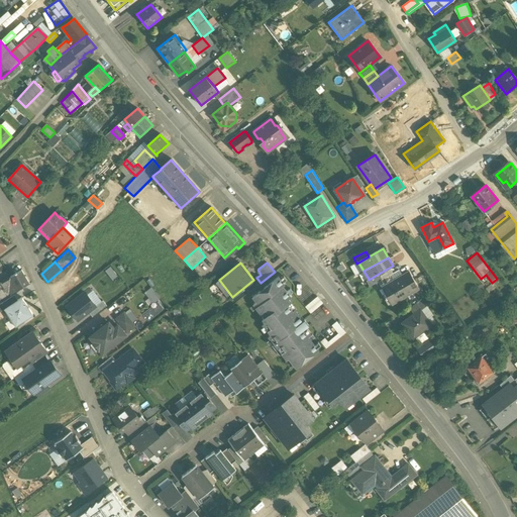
[(21,270),(0,283),(5,291),(14,285),(18,290),(29,283),(21,270)]
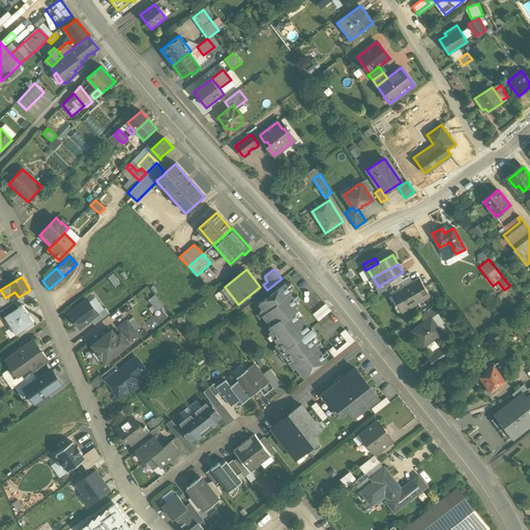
[(404,288),(391,295),(402,313),(430,296),(419,278),(404,288)]
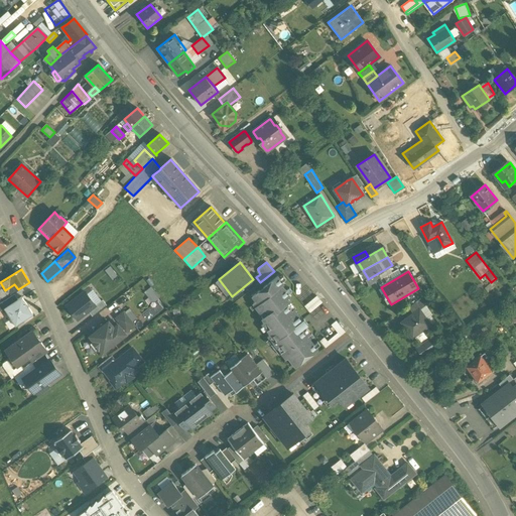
[(378,273),(368,279),(368,278),(366,280),(369,285),(377,281),(381,278),(378,273)]
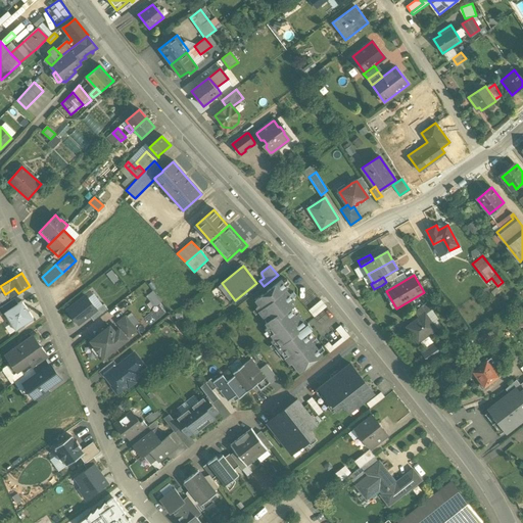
[(386,282),(382,285),(386,291),(398,284),(395,278),(386,282)]
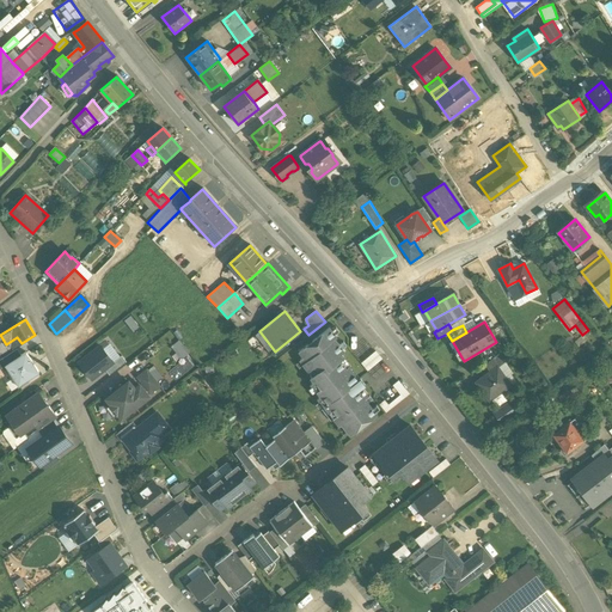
[(330,328),(312,341),(316,346),(312,349),(308,344),(299,352),(304,357),(300,360),(313,377),(311,378),(314,381),(311,384),(320,396),(318,398),(325,407),(322,409),(330,420),(334,418),(340,426),(342,424),(348,433),(357,426),(360,429),(368,422),(368,421),(377,415),(365,399),(368,397),(361,389),(365,385),(360,379),(359,380),(349,367),(347,369),(340,361),(344,357),(341,354),(344,352),(335,340),(337,337),(330,328)]
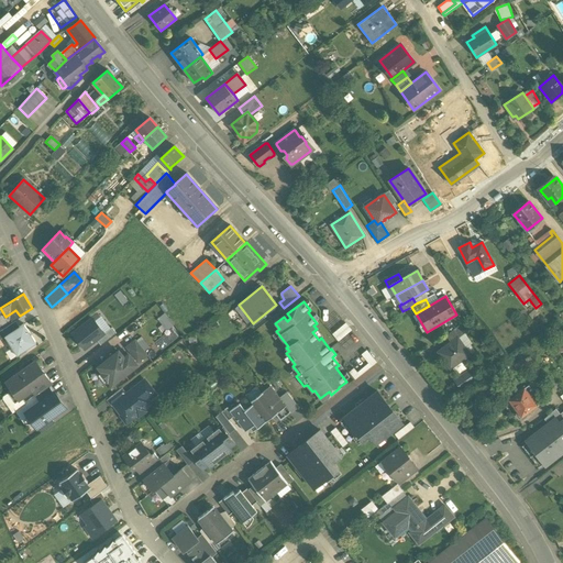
[(6,317),(3,318),(6,321),(8,319),(10,322),(20,316),(15,310),(6,317)]
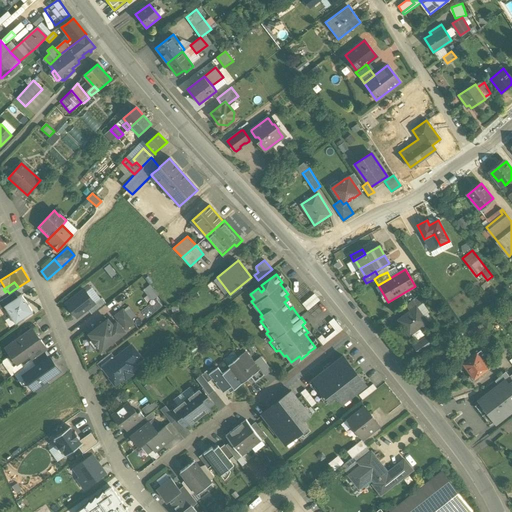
[(151,284),(143,289),(151,301),(158,296),(151,284)]
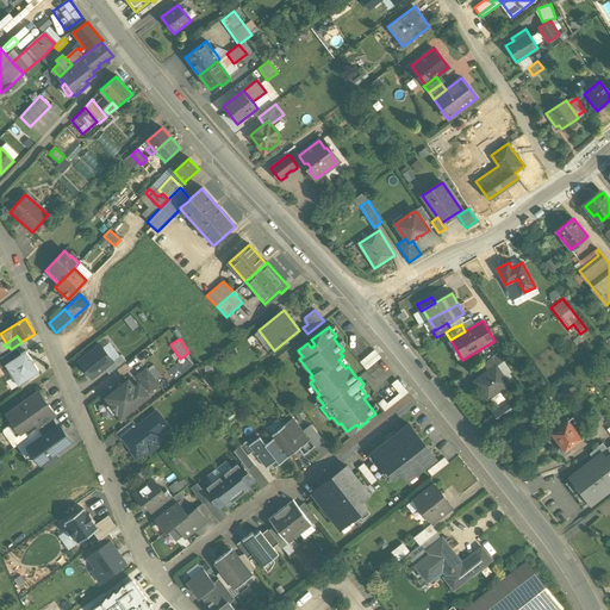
[(113,360),(101,344),(79,362),(92,378),(105,368),(113,360)]
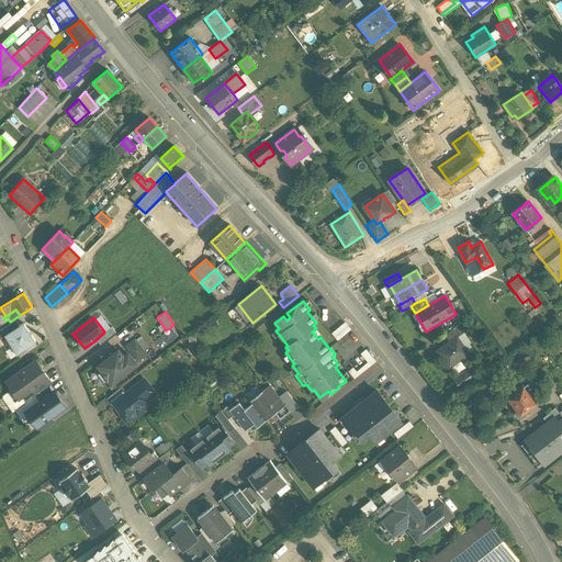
[(15,321),(0,329),(0,334),(2,337),(4,336),(19,326),(15,321)]
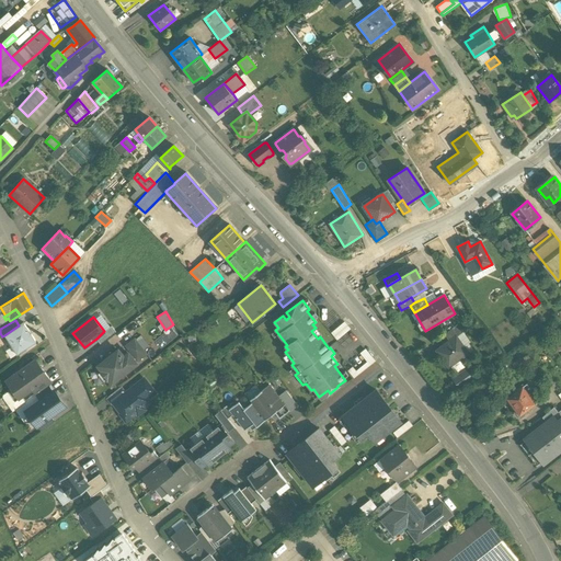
[(19,325),(4,335),(9,343),(10,342),(13,346),(12,346),(16,354),(36,341),(32,334),(30,334),(27,331),(29,330),(24,322),(19,325)]
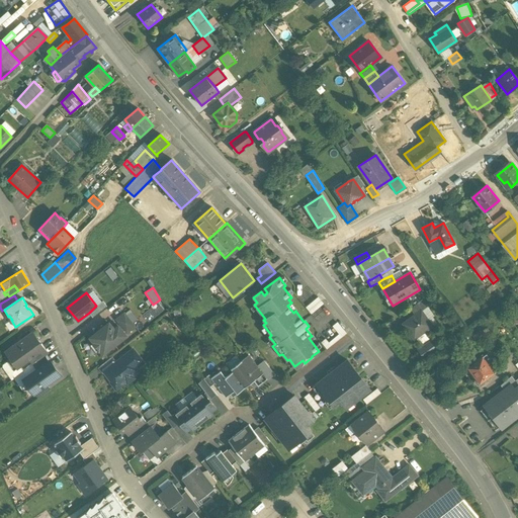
[(96,306),(89,313),(93,318),(107,307),(103,300),(96,306)]
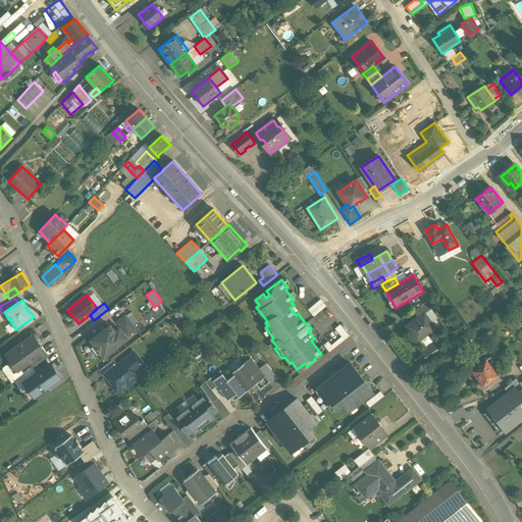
[(425,303),(414,311),(418,317),(423,314),(424,314),(430,310),(425,303)]
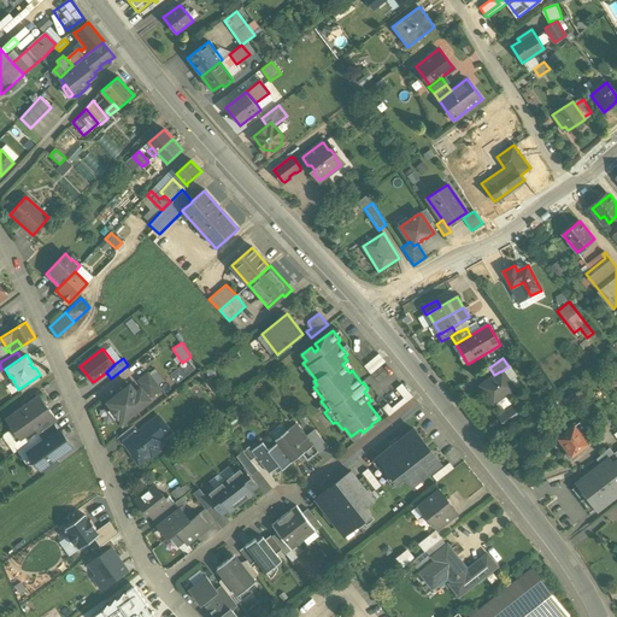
[(494,375),(480,386),(493,404),(495,404),(505,397),(513,389),(501,371),(500,371),(494,375)]
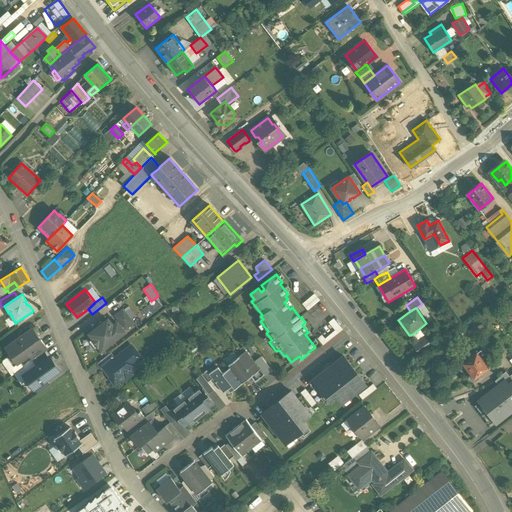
[(134,323),(123,309),(115,315),(126,330),(134,323)]
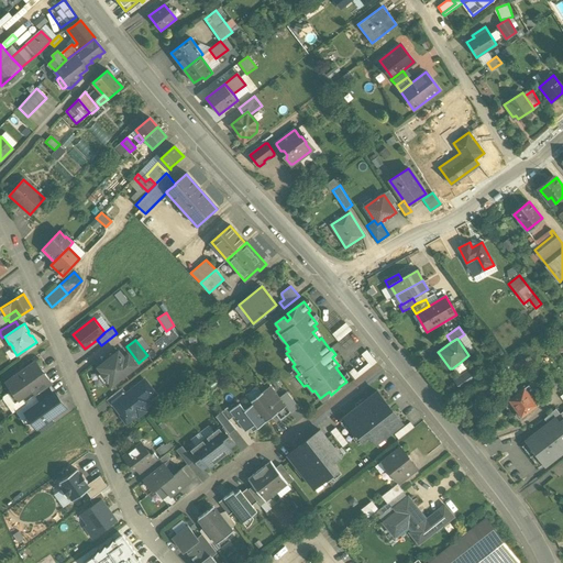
[(129,354),(124,359),(119,351),(99,367),(102,372),(102,374),(103,377),(106,378),(109,379),(112,384),(138,365),(129,354)]
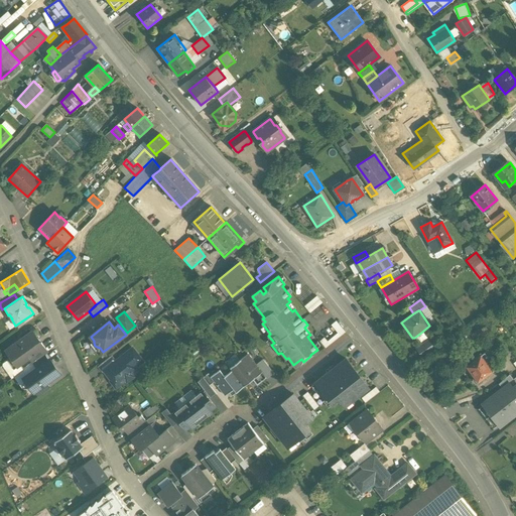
[(422,332),(414,338),(419,344),(426,339),(422,332)]
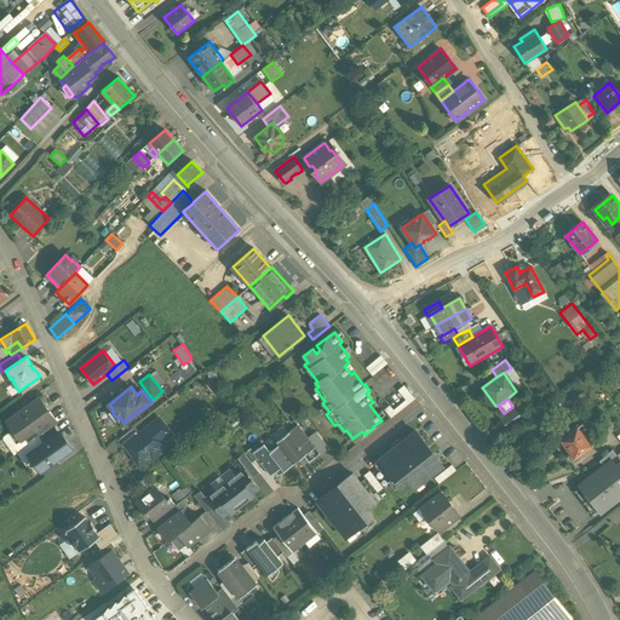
[(38,400),(7,420),(13,429),(22,440),(36,430),(42,425),(39,419),(47,413),(38,400)]
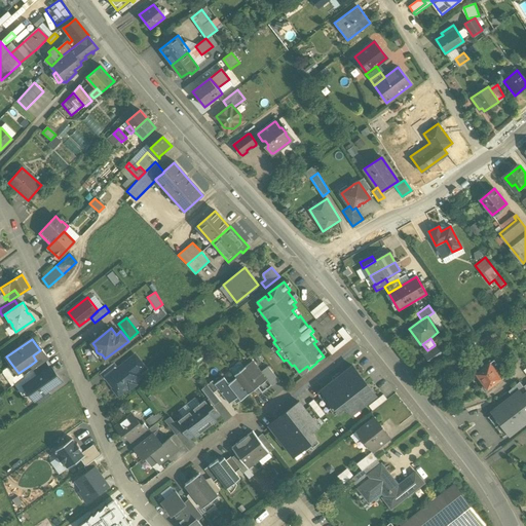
[(438,348),(430,353),(428,351),(424,355),(431,365),(443,357),(438,348)]
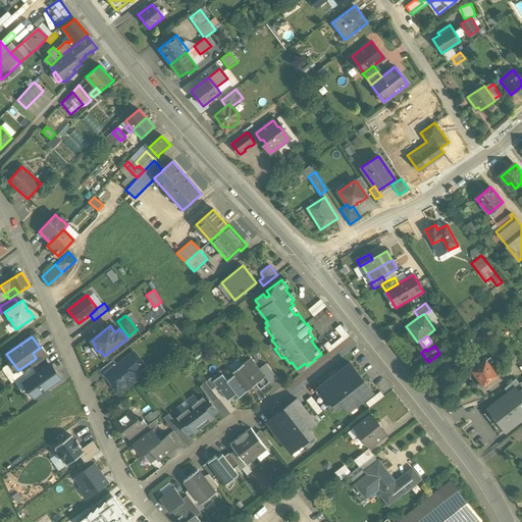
[(40,348),(33,353),(36,358),(31,362),(35,367),(46,359),(49,356),(42,347),(40,348)]
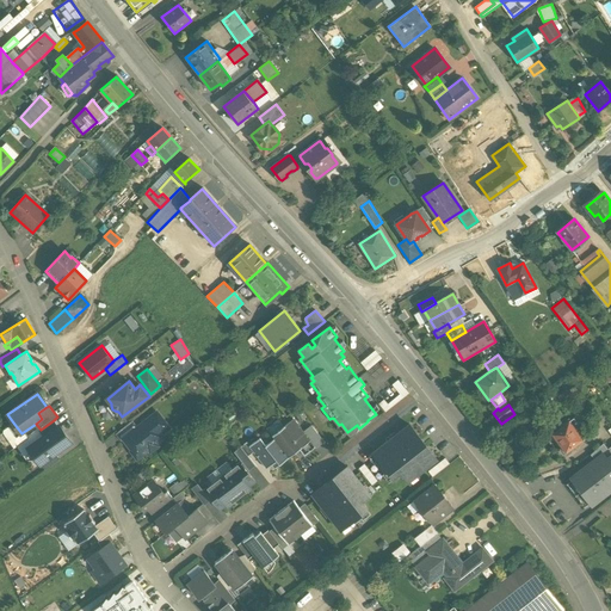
[(137,427),(123,438),(123,439),(133,450),(131,451),(137,460),(149,450),(150,452),(159,446),(156,444),(162,440),(161,436),(159,431),(154,430),(165,423),(156,412),(137,427)]
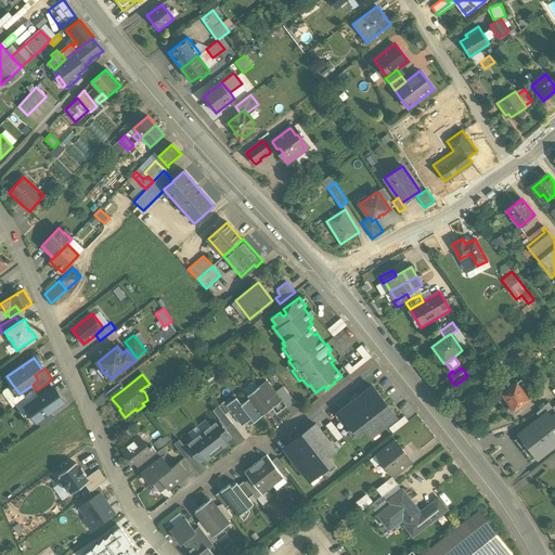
[(529,376),(528,377),(532,384),(537,379),(532,374),(529,376)]
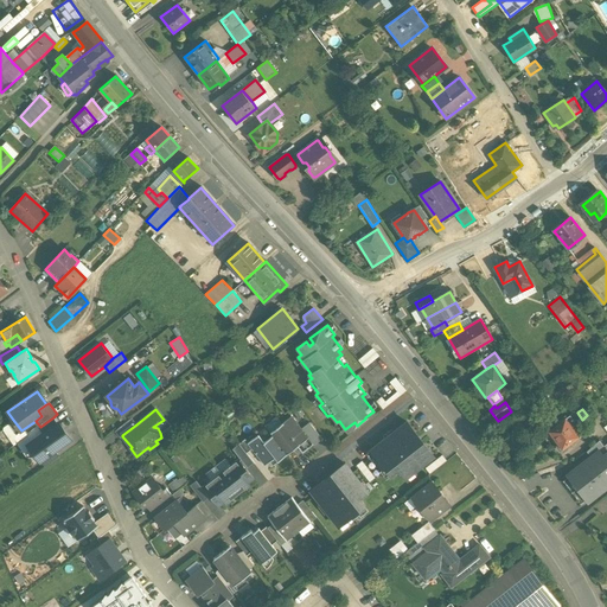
[(575,410),(566,419),(574,428),(583,421),(577,413),(575,410)]
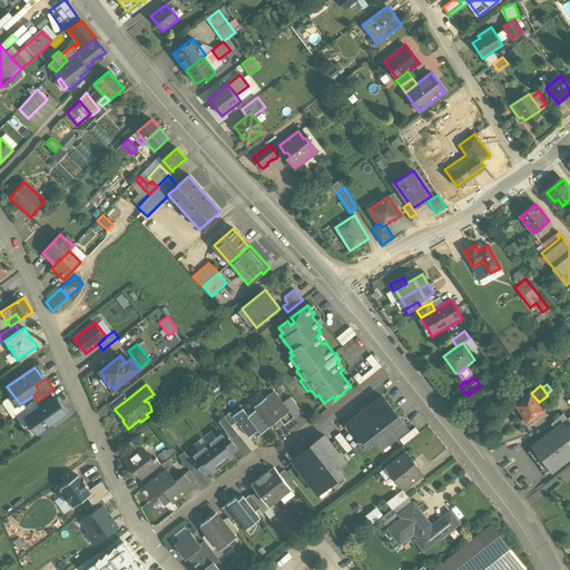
[(283,403),(274,391),(266,397),(272,404),(276,408),(275,410),(282,418),(290,411),(283,403)]
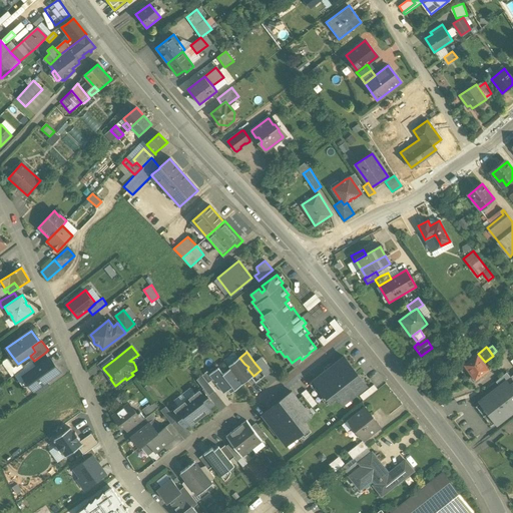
[(34,361),(33,362),(36,367),(48,358),(45,353),(34,361)]
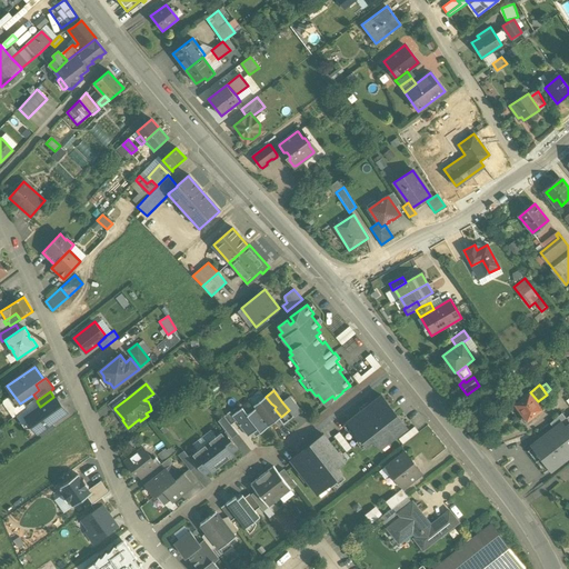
[(530,391),(513,405),(522,416),(520,418),(519,420),(520,423),(521,426),(523,428),(526,429),(529,429),(531,428),(533,426),(535,422),(535,419),(533,417),(543,409),(538,401),(530,392),(530,391)]
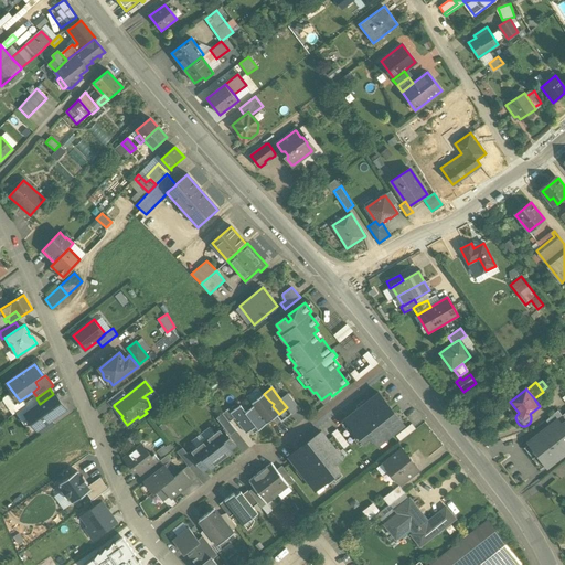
[(123,390),(107,401),(113,407),(114,406),(114,405),(127,395),(123,390)]
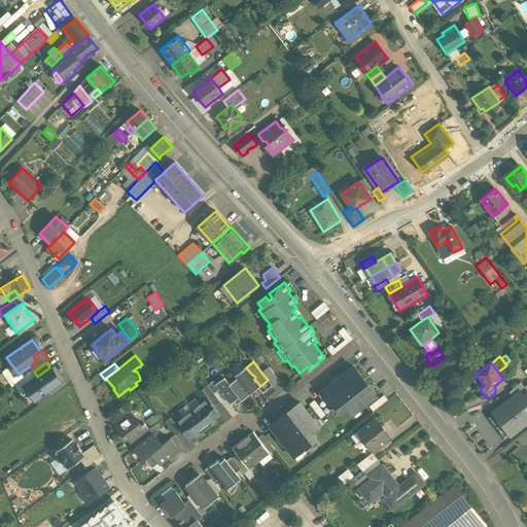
[(19,374),(11,364),(8,367),(14,377),(19,374)]
